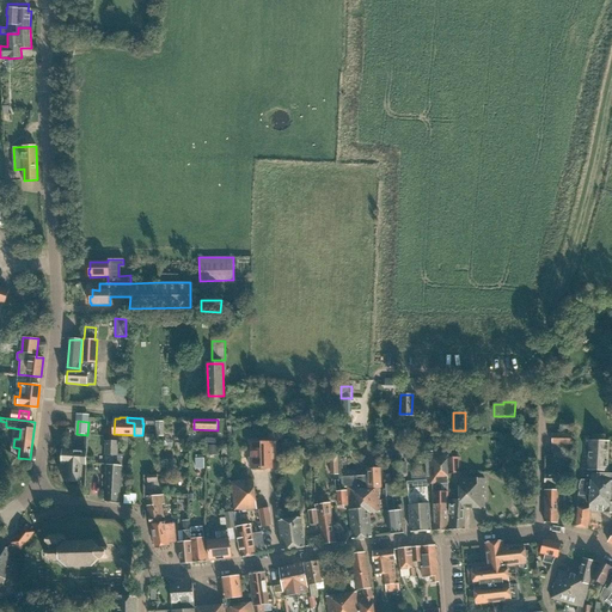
[(552,433),(552,444),(571,445),(571,433),(552,433)]
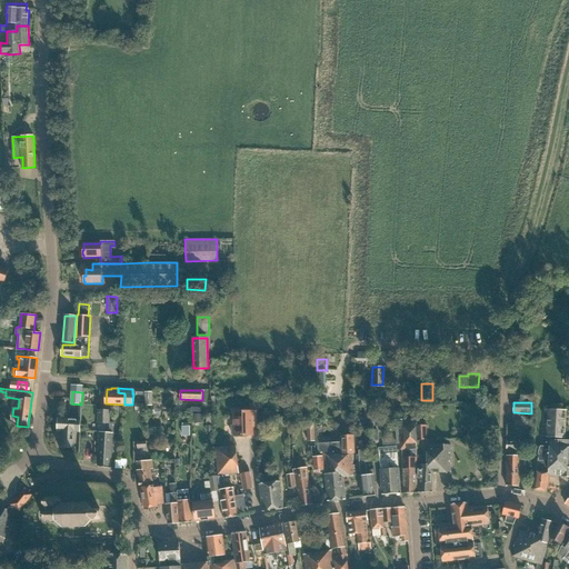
[(110,423),(110,411),(110,409),(99,409),(98,422),(110,423)]
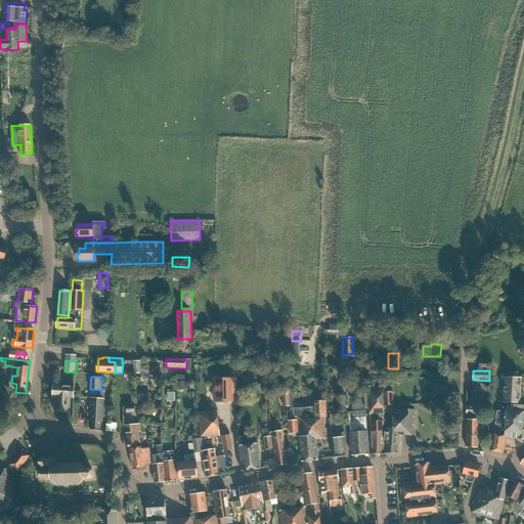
[(506,402),(505,425),(504,437),(523,438),(523,404),(521,404),(522,378),(504,377),(503,402),(506,402)]
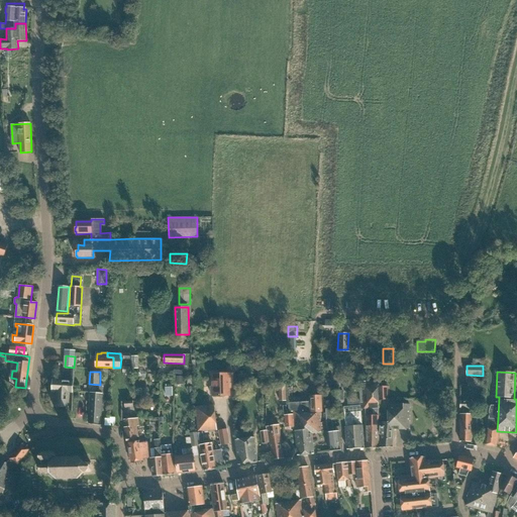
[(213,387),(211,387),(211,395),(213,395),(213,397),(229,396),(229,387),(233,387),(232,374),(212,375),(213,387)]
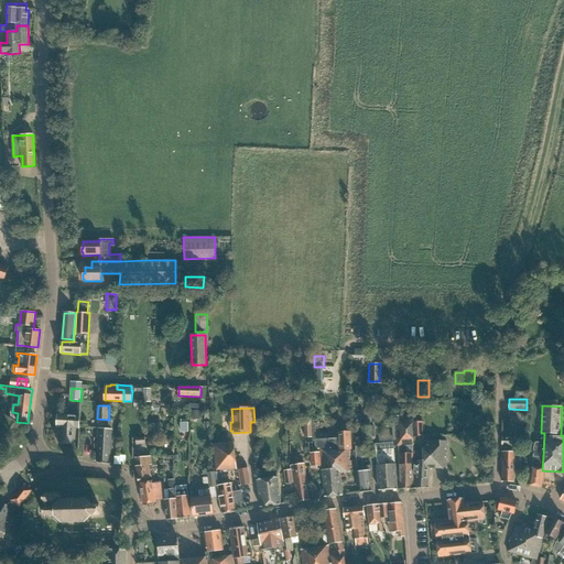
[(57,414),(56,427),(62,427),(61,444),(74,444),(75,427),(79,429),(80,415),(57,414)]
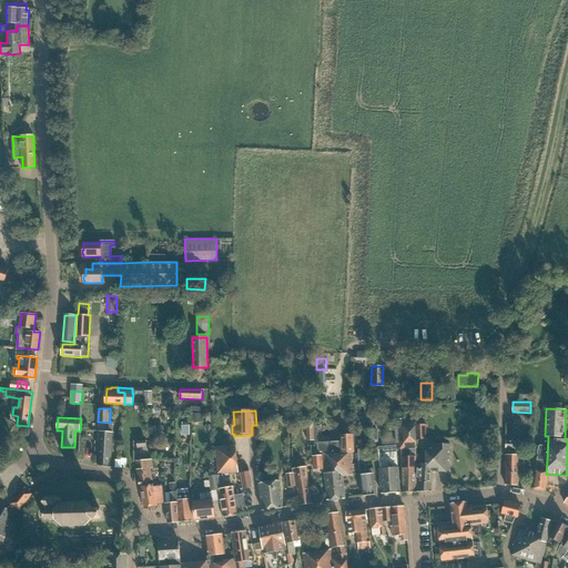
[(405,423),(395,423),(397,449),(402,449),(402,468),(401,468),(401,493),(416,493),(415,419),(405,419),(405,423)]
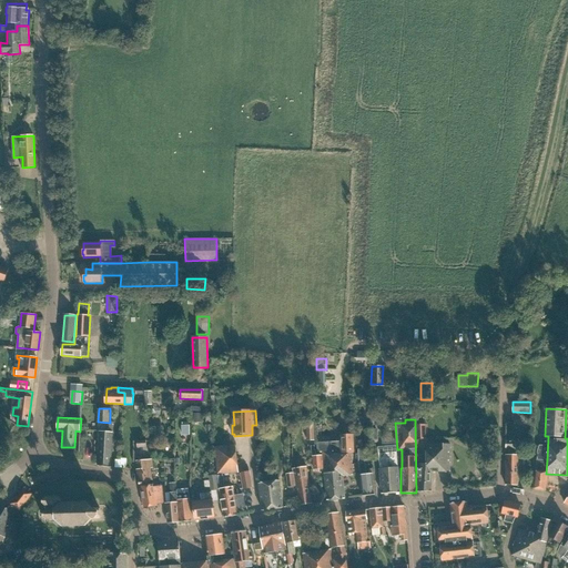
[(101,432),(98,466),(110,467),(113,433),(113,432),(109,432),(101,432)]
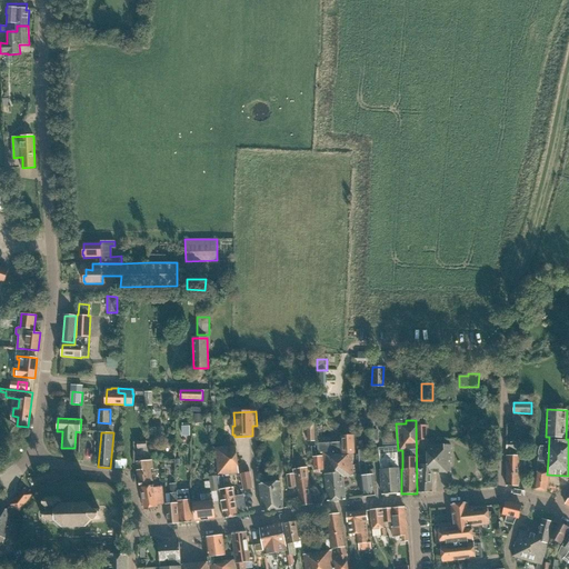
[(325,456),(325,460),(331,459),(331,461),(341,460),(341,459),(346,459),(346,466),(353,465),(352,448),(355,448),(353,435),(341,436),(341,443),(319,445),(319,456),(325,456)]
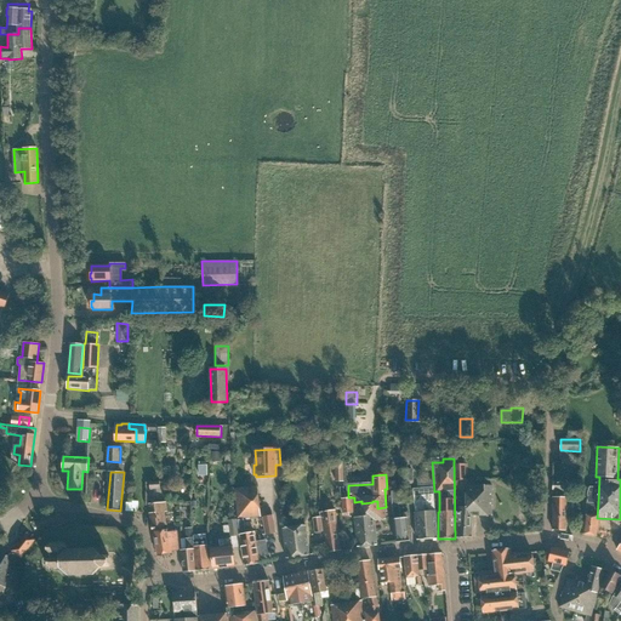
[(553,482),(552,530),(567,530),(568,482),(553,482)]
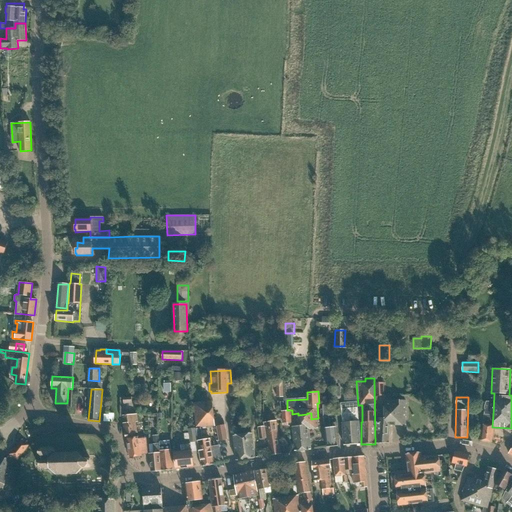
[(384,410),(376,409),(376,444),(389,444),(389,425),(396,425),(405,425),(405,400),(384,400),(384,410)]
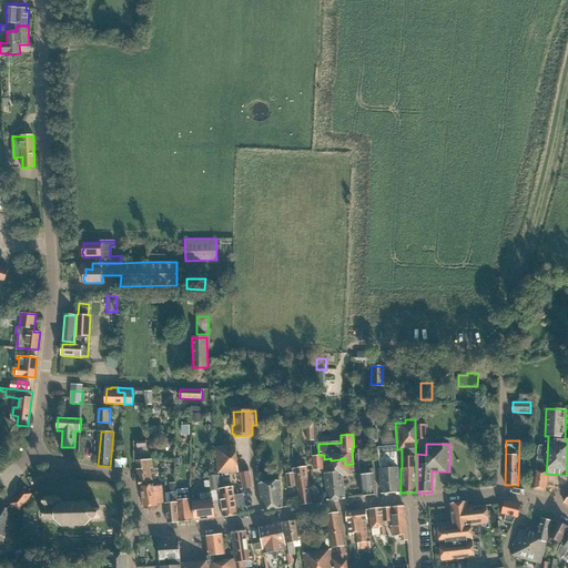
[(239,473),(235,446),(215,447),(217,475),(232,473),(239,473)]
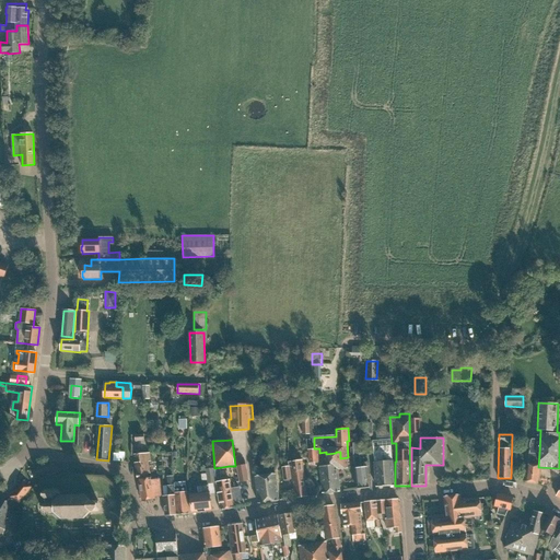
[(312,440),(307,440),(307,451),(310,451),(310,464),(318,463),(317,450),(312,450),(312,440)]
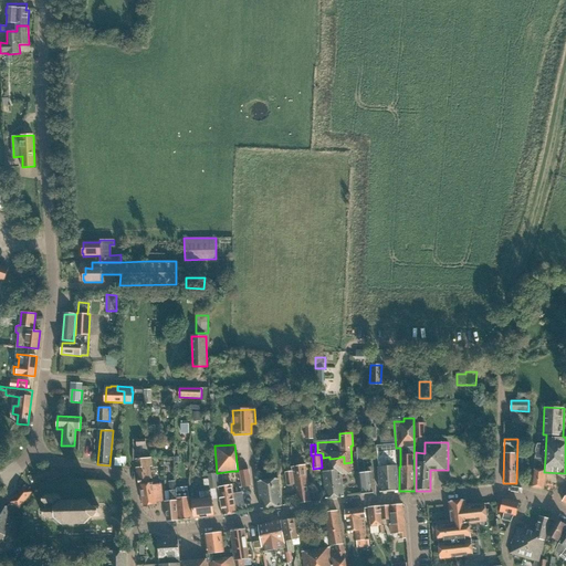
[(380,450),(376,450),(380,493),(399,491),(395,450),(394,444),(379,446),(380,450)]
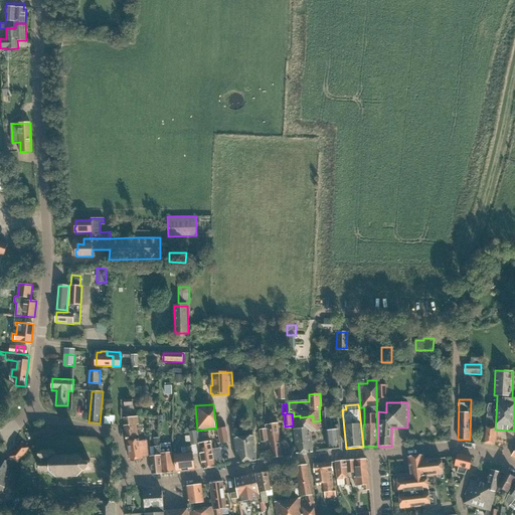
[(333,431),(331,417),(333,417),(332,406),(324,407),(326,418),(329,450),(340,449),(338,431),(333,431)]
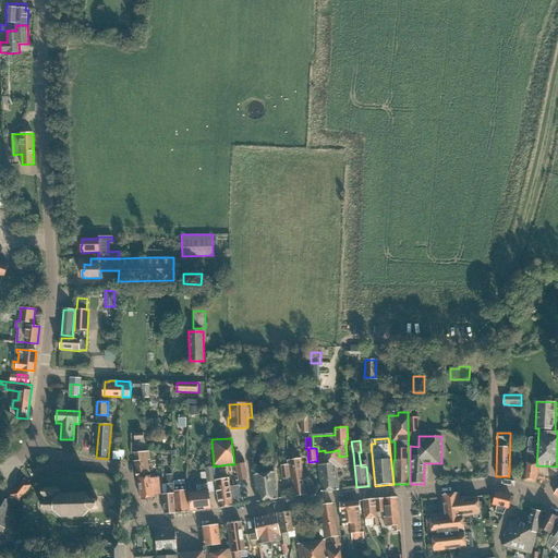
[(129,448),(118,448),(118,459),(129,459),(129,448)]
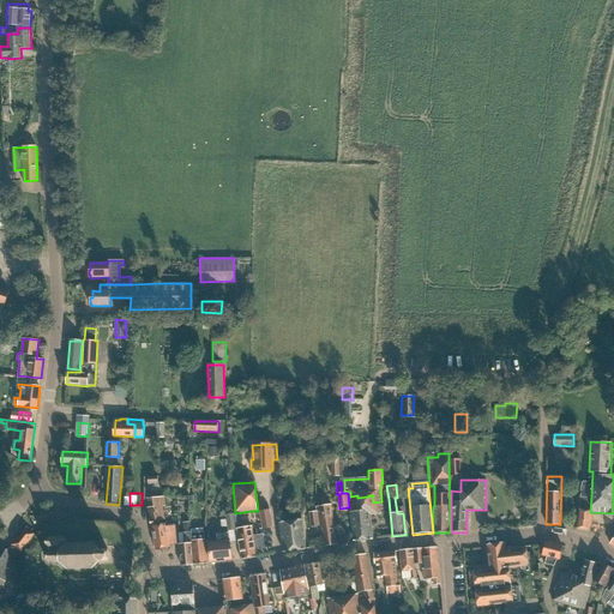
[(357,495),(350,497),(354,541),(373,540),(372,515),(383,515),(381,501),(373,503),(373,495),(368,495),(368,497),(357,498),(357,495)]
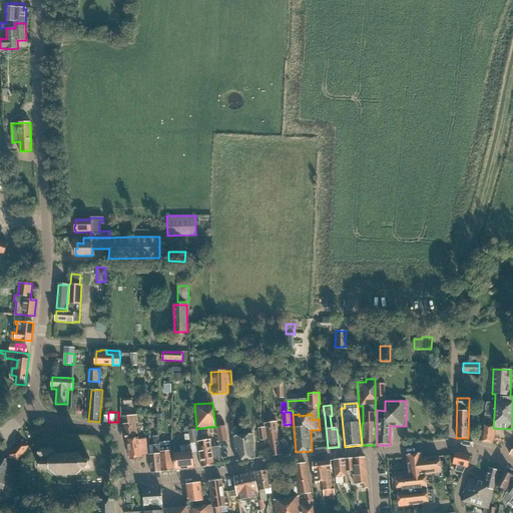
[(493,428),(494,416),(485,415),(481,441),(491,442),(493,428)]
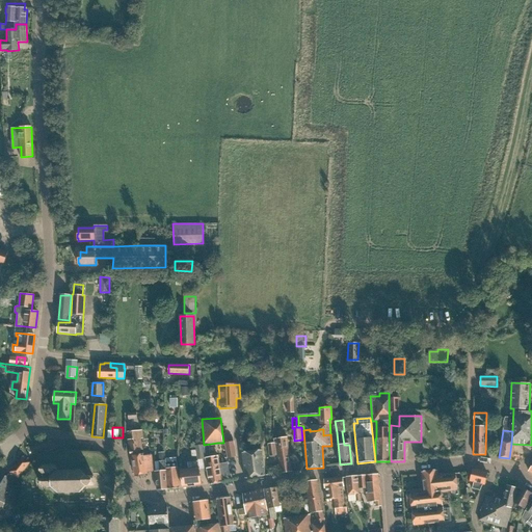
[(132,456),(140,455),(140,450),(142,450),(140,439),(142,439),(141,431),(135,432),(135,431),(128,432),(131,456),(132,456)]
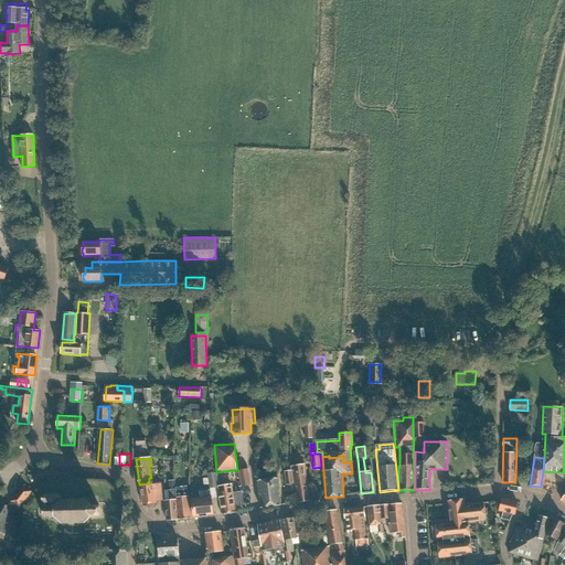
[(305,465),(292,467),(298,502),(310,501),(305,465)]
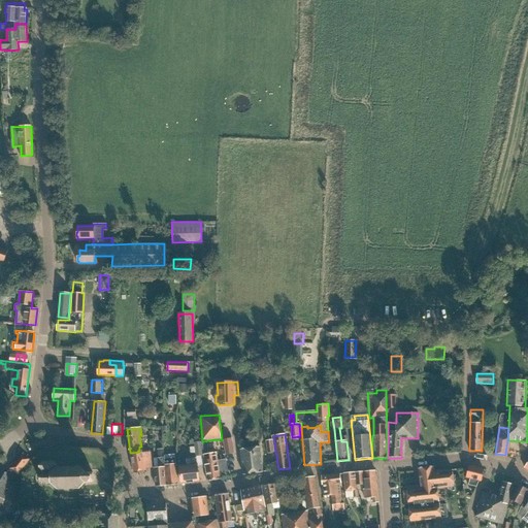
[(269,440),(266,440),(268,453),(274,452),(273,439),(272,435),(268,435),(269,440)]
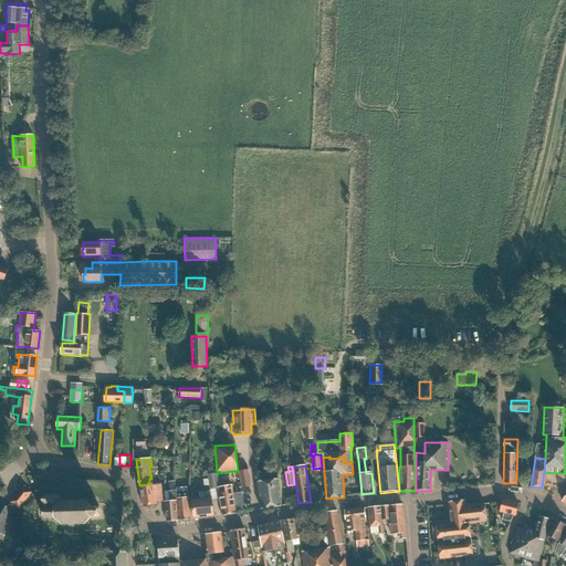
[(249,469),(239,471),(242,486),(251,485),(249,469)]
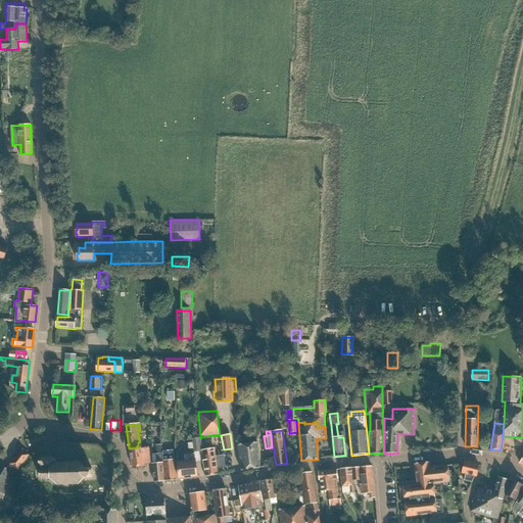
[(201,450),(200,438),(200,437),(192,438),(194,452),(201,450)]
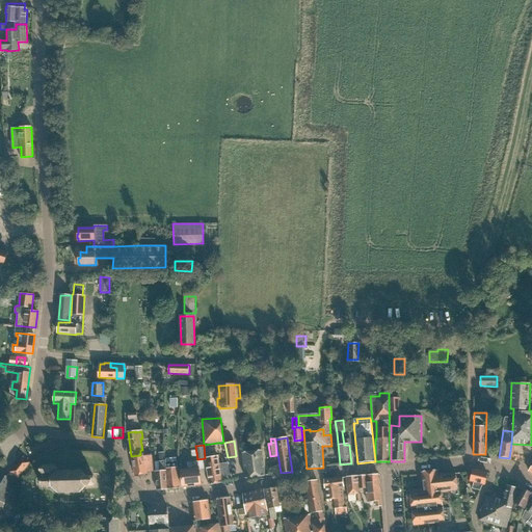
[(262,450),(242,453),(245,479),(266,476),(262,450)]
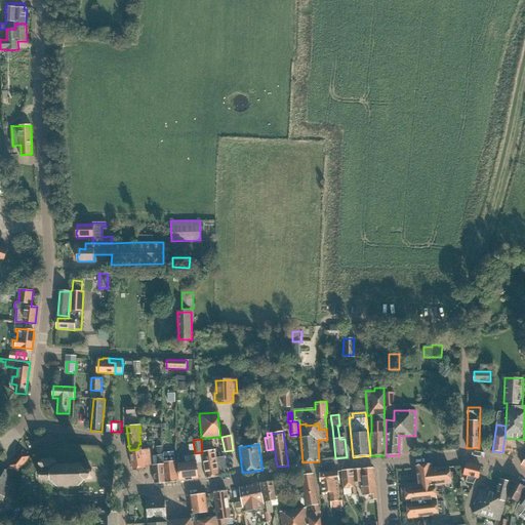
[(158,454),(152,455),(155,484),(165,483),(162,454),(163,454),(162,446),(157,446),(158,454)]
